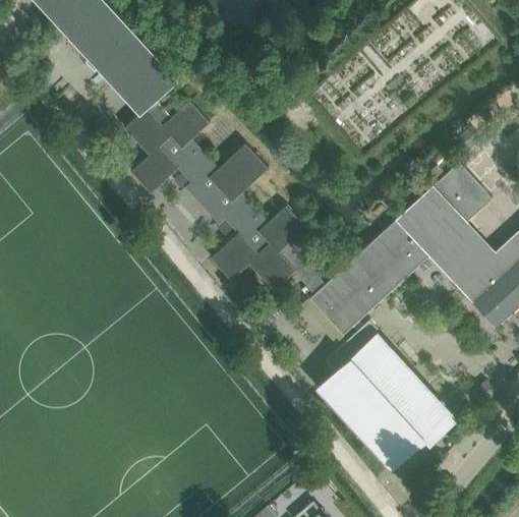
[(177,79),(104,0),(33,0),(88,59),(83,63),(93,73),(97,69),(117,93),(137,114),(122,128),(147,156),(128,172),(149,194),(176,170),(181,175),(177,179),(185,187),(183,189),(217,226),(219,224),(227,233),(231,229),(235,234),(209,260),(229,282),(247,265),(272,292),(291,274),(299,282),(311,296),(307,300),(335,330),(340,336),(348,329),(436,248),(457,272),(449,279),(452,283),(456,286),(463,279),(473,290),(464,298),(493,329),(518,304),(518,233),(493,257),(463,225),(481,209),(491,200),(457,164),(448,172),(324,286),(286,245),(304,229),(283,207),(265,223),(238,194),(266,170),(242,146),(216,170),(189,141),(208,124),(187,102),(169,119),(153,101),(177,79)]
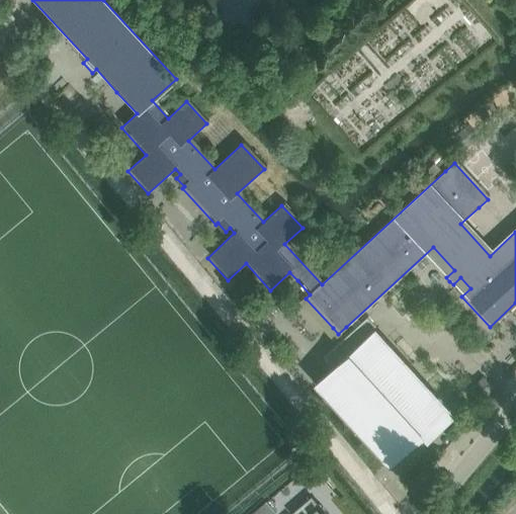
[(0,33),(13,21),(2,9),(0,11),(0,33)]
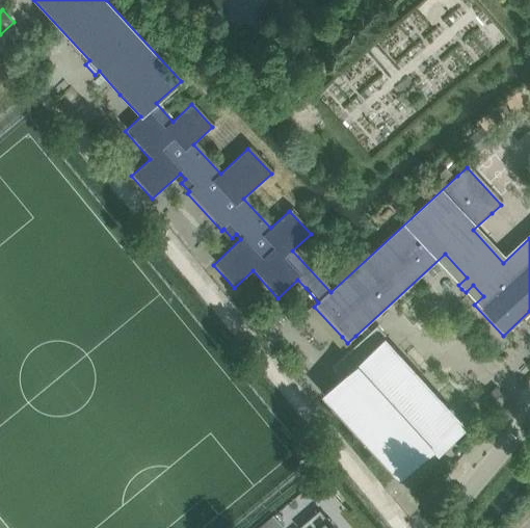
[(479,131),(464,144),(475,158),(491,143),(479,131)]
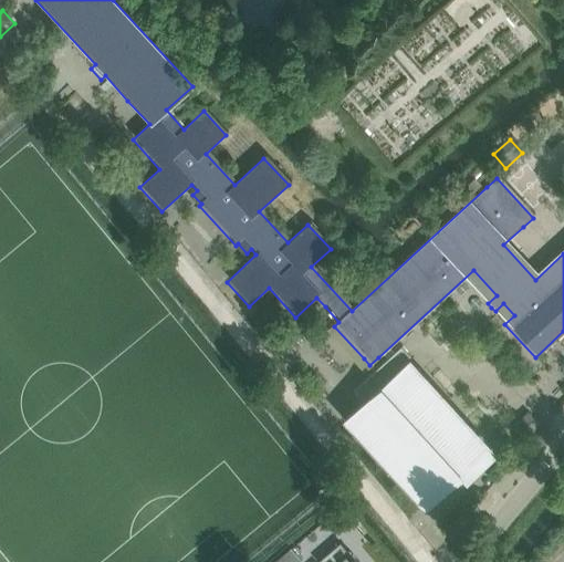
[(403,366),(401,367),(400,366),(407,360),(398,350),(352,394),(362,404),(342,422),(423,510),(483,455),(403,366)]
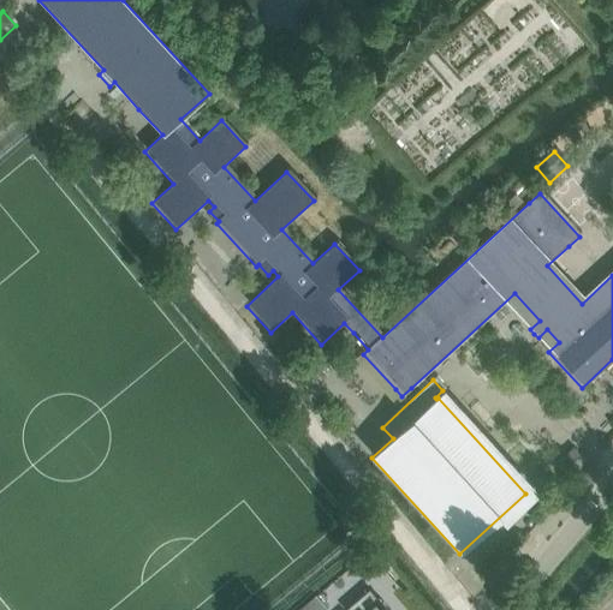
[(368,594),(350,609),(382,609),(376,602),(375,603),(368,594)]
